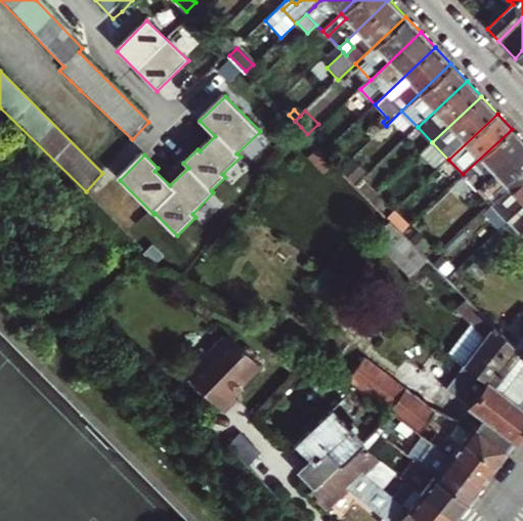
[(463,174),(478,190),(522,147),(522,140),(512,129),(463,174)]
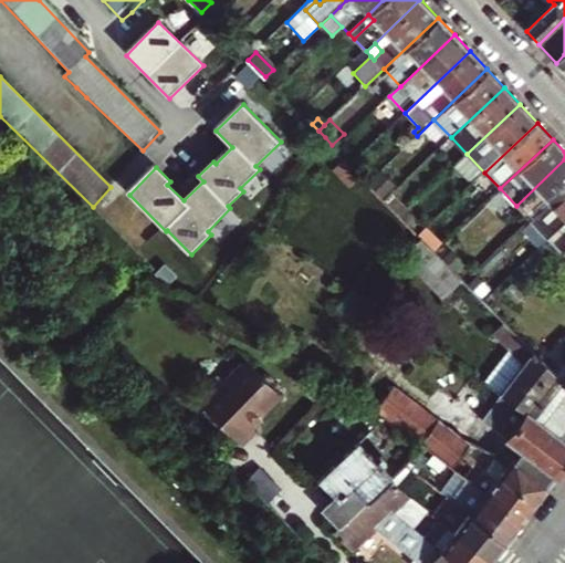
[(484,173),(467,154),(454,166),(472,184),(484,173)]
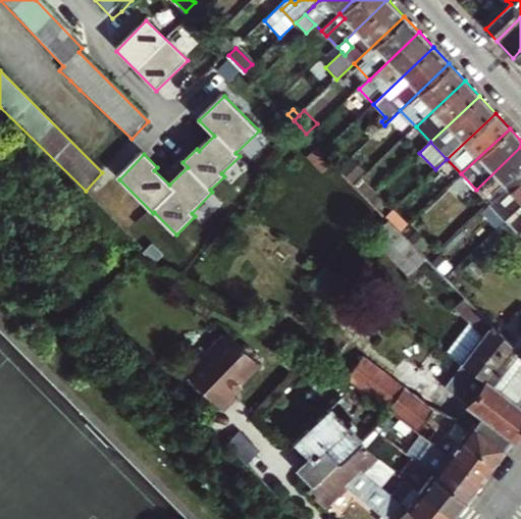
[(333,162),(323,151),(319,147),(310,156),(324,171),(333,162)]
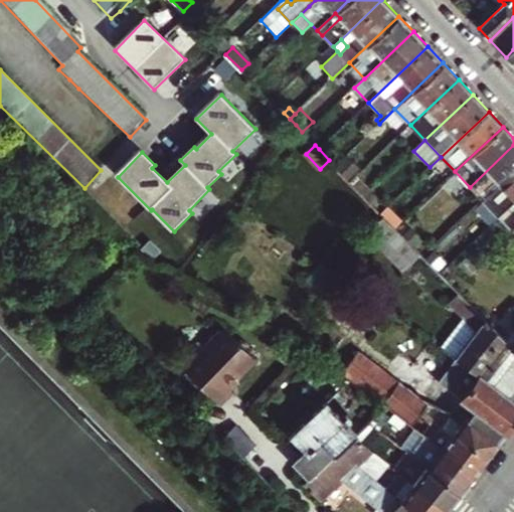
[(513,145),(470,187),(484,201),(513,173),(513,145)]
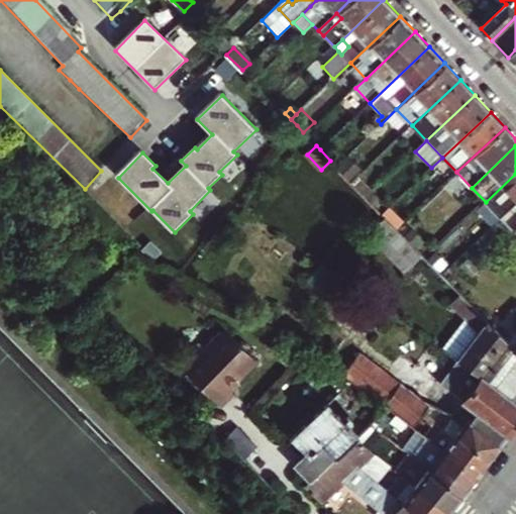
[(515,174),(486,202),(502,219),(515,205),(515,174)]
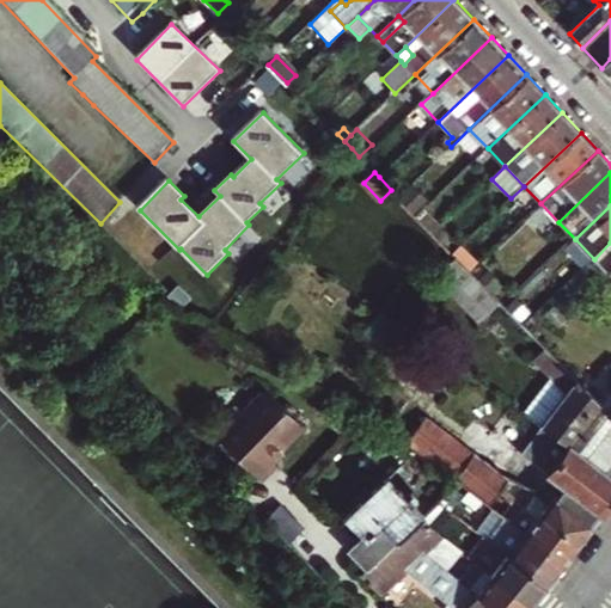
[(594,259),(575,239),(567,247),(586,266),(594,259)]
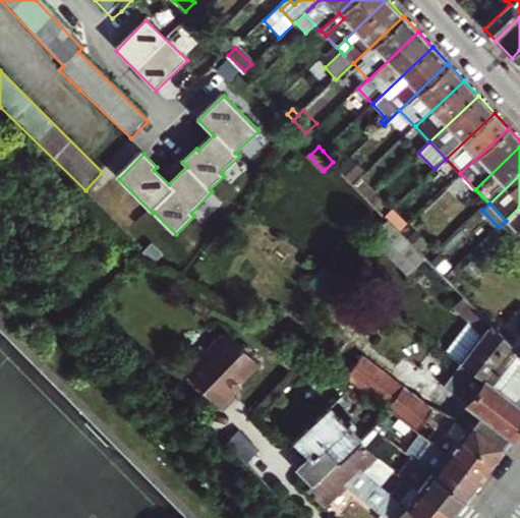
[(388,225),(371,241),(402,270),(417,253),(388,225)]
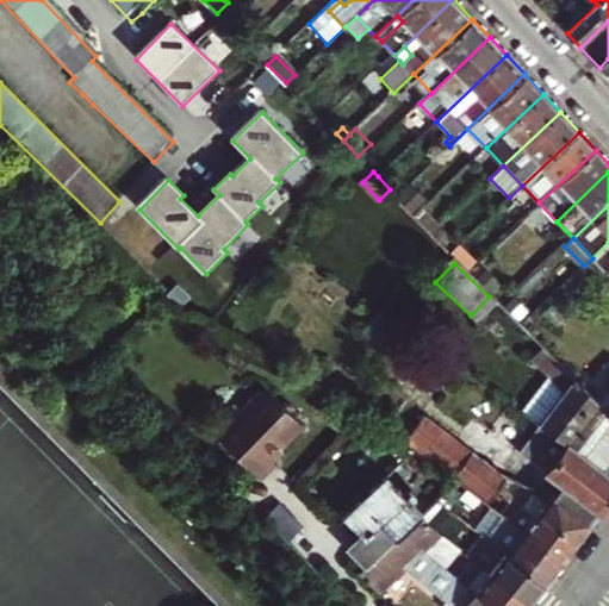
[(608,412),(601,405),(522,325),(499,301),(486,312),(586,416),(565,444),(569,447),(608,475),(608,412)]
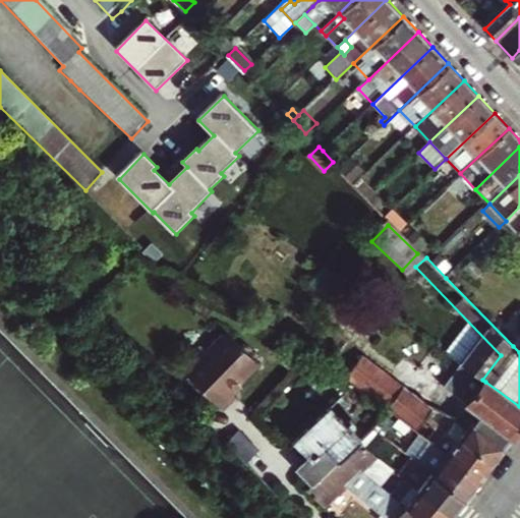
[(376,303),(368,313),(389,329),(398,319),(378,304),(376,303)]
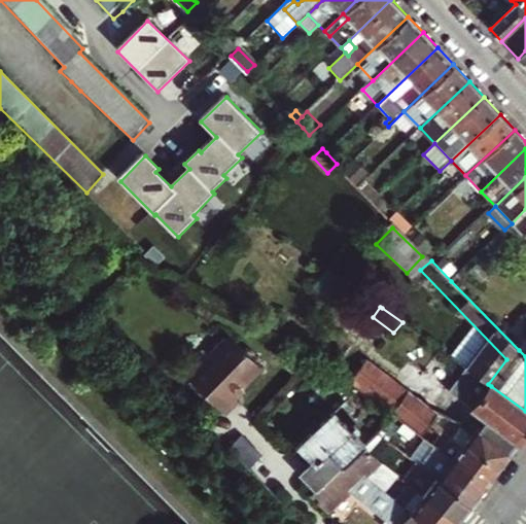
[(231,339),(188,381),(223,417),(237,403),(234,400),(263,372),(231,339)]
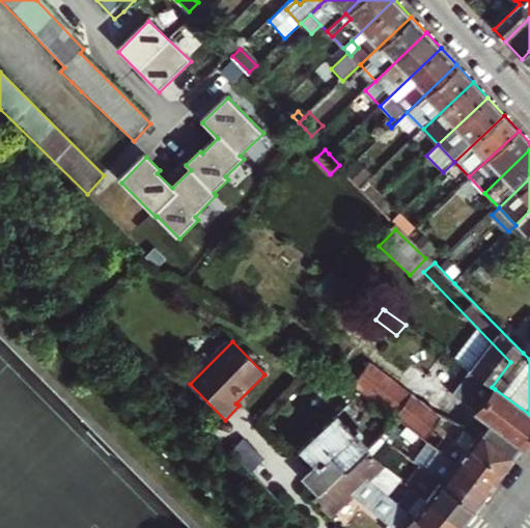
[(442,418),(440,417),(359,356),(340,381),(362,394),(392,417),(410,431),(423,441),(434,429),(438,424),(442,418)]
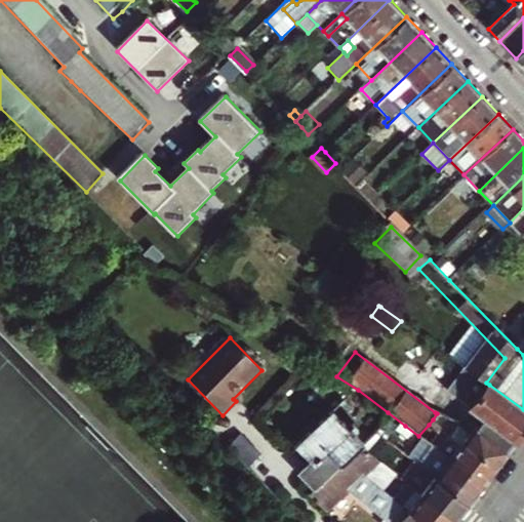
[(459,428),(489,385),(486,383),(467,368),(435,412),(437,413),(459,428)]
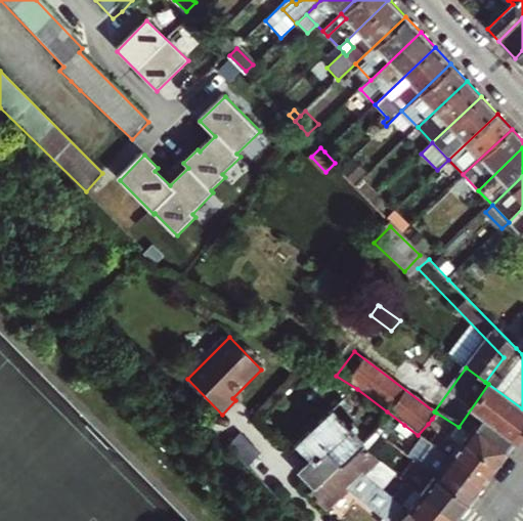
[(522,408),(488,384),(459,427),(472,434),(475,431),(485,437),(482,441),(507,457),(522,433),(522,408)]
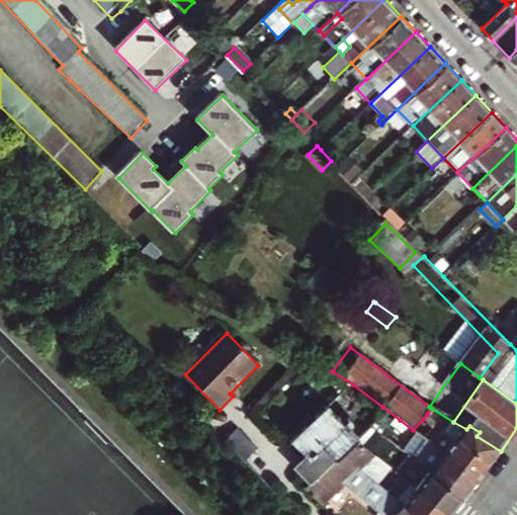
[(352,439),(366,424),(335,394),(290,439),(307,455),(296,465),(312,480),(327,464),(352,439)]
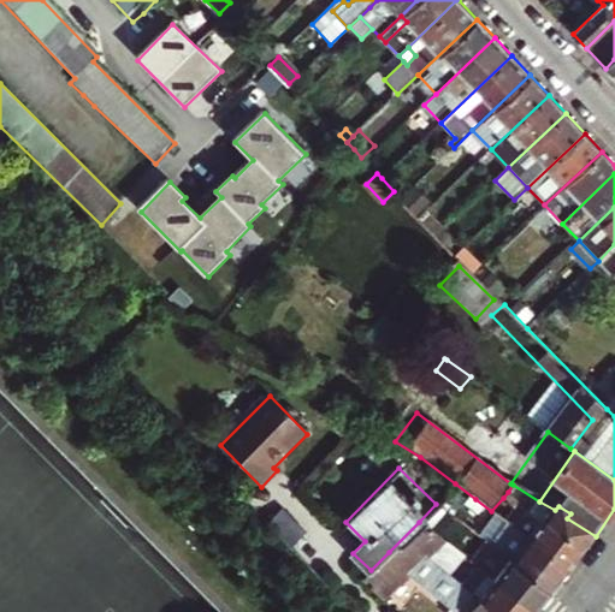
[(508,492),(503,498),(516,511),(519,507),(522,504),(508,492)]
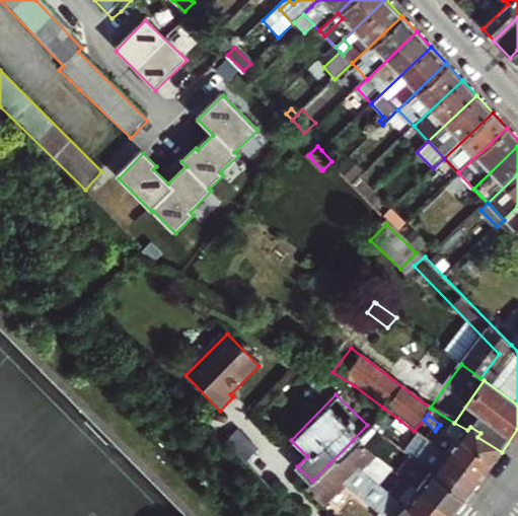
[(462,435),(459,438),(481,454),(477,458),(490,467),(502,452),(477,437),(481,433),(470,427),(467,430),(454,423),(452,426),(462,435)]
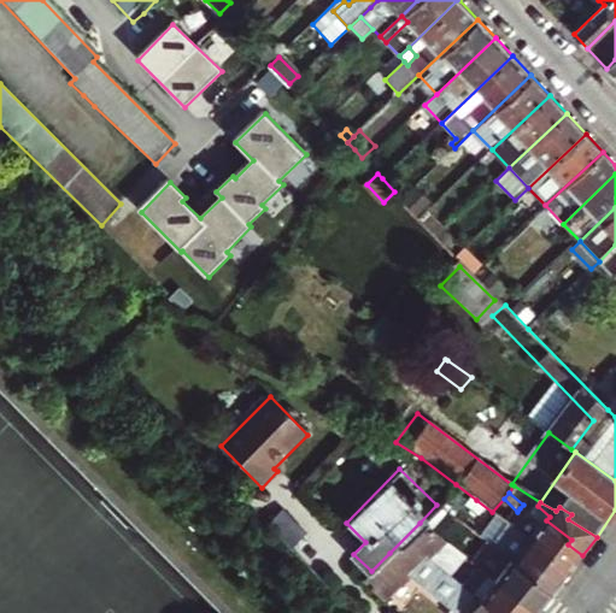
[(436,505),(420,523),(439,537),(456,520),(436,505)]
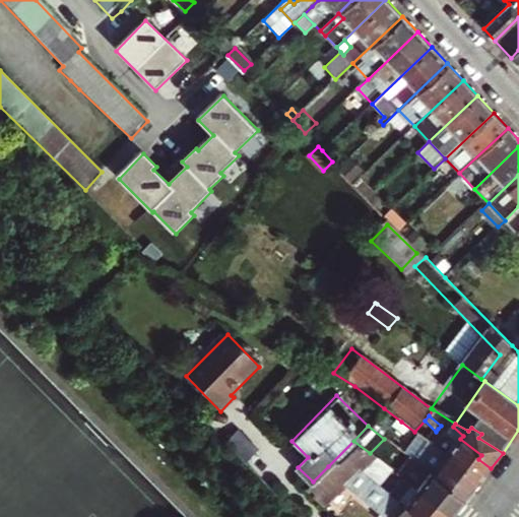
[(438,449),(448,437),(443,433),(438,429),(436,432),(428,441),(433,445),(438,449)]
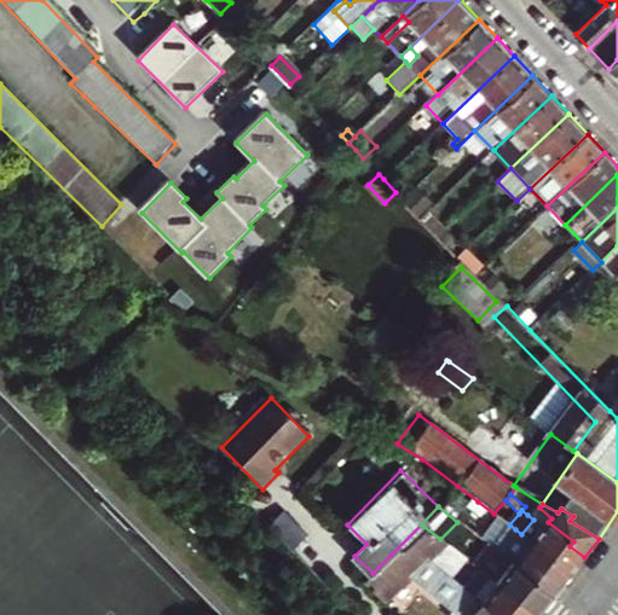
[(548,522),(532,541),(555,558),(552,562),(569,576),(579,564),(584,557),(570,546),(573,541),(548,522)]
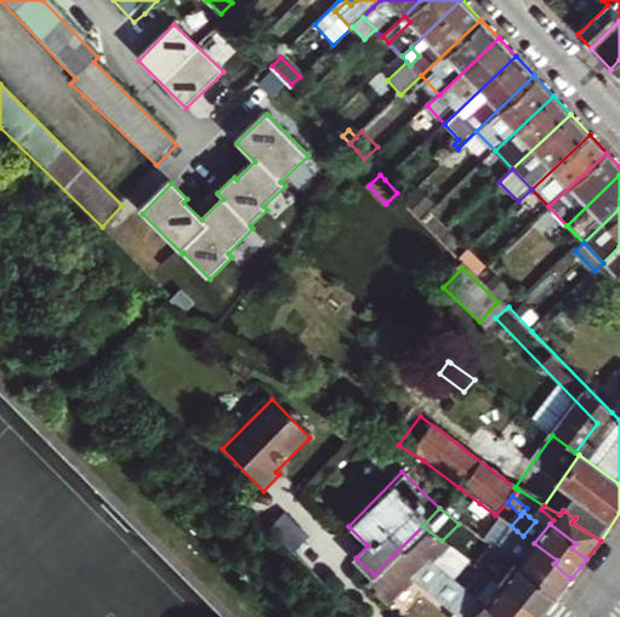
[(449,600),(465,583),(453,571),(459,565),(465,559),(442,541),(422,526),(392,556),(410,575),(415,570),(449,600)]
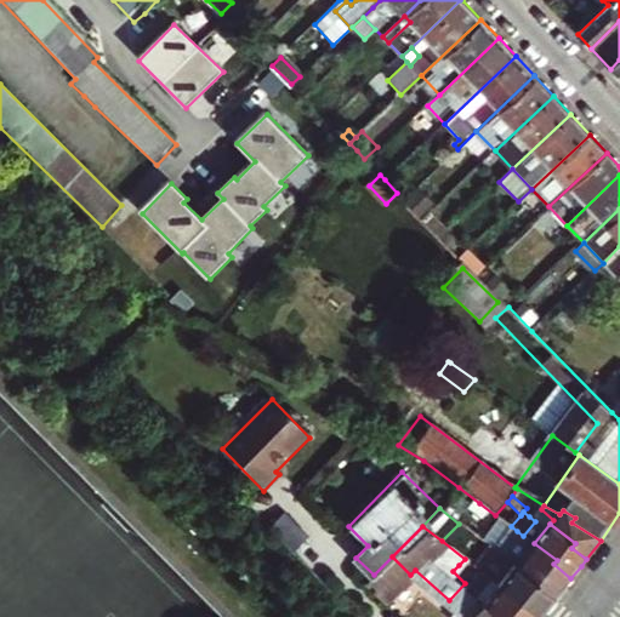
[(517,531),(498,553),(555,596),(570,578),(553,564),(557,560),(534,543),(523,536),(517,531)]
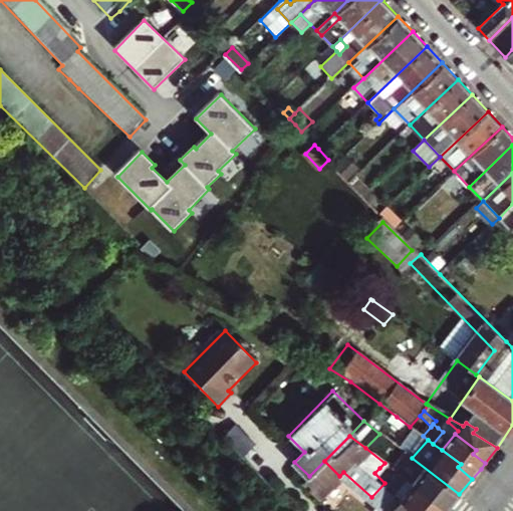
[(409,462),(400,474),(446,510),(459,494),(412,458),(407,454),(403,458),(409,462)]
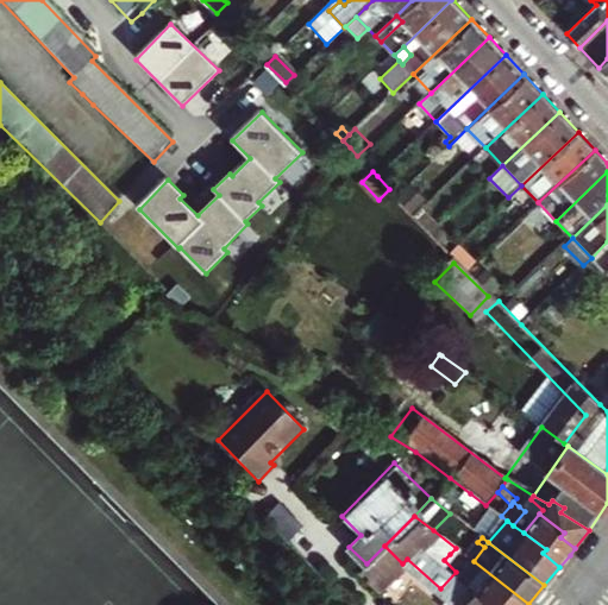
[(357,574),(375,593),(402,563),(384,546),(367,563),(357,574)]
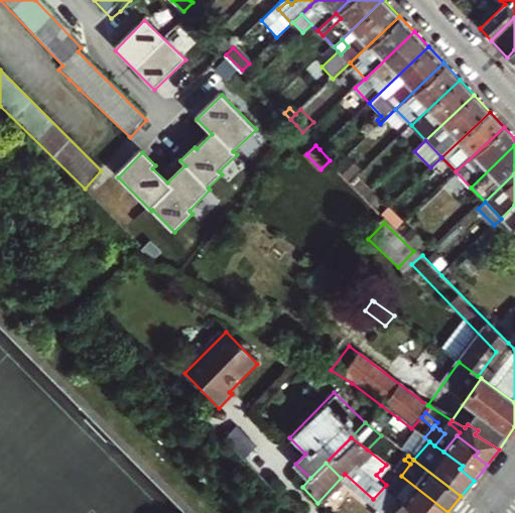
[(409,493),(403,500),(417,512),(447,512),(401,476),(386,465),(381,470),(409,493)]
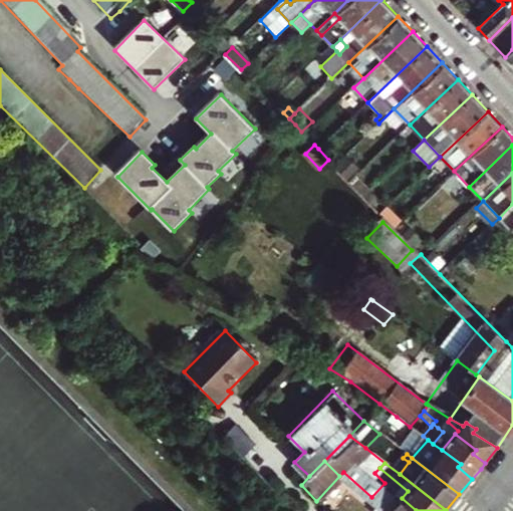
[(416,510),(402,498),(385,483),(371,497),(387,510),(416,510)]
